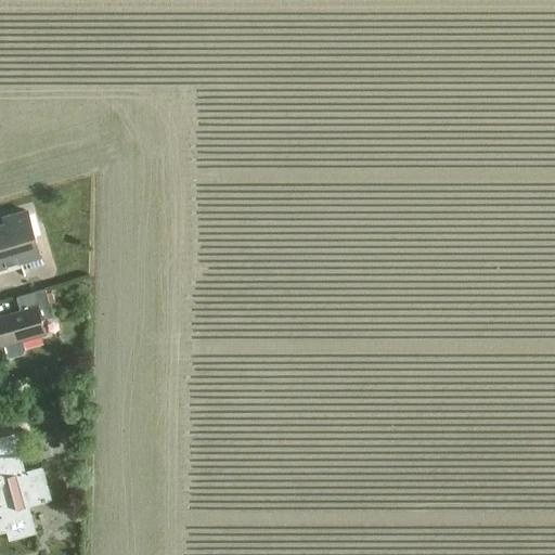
[(4,226),(0,226),(0,267),(20,261),(23,270),(43,265),(27,211),(2,219),(4,226)]
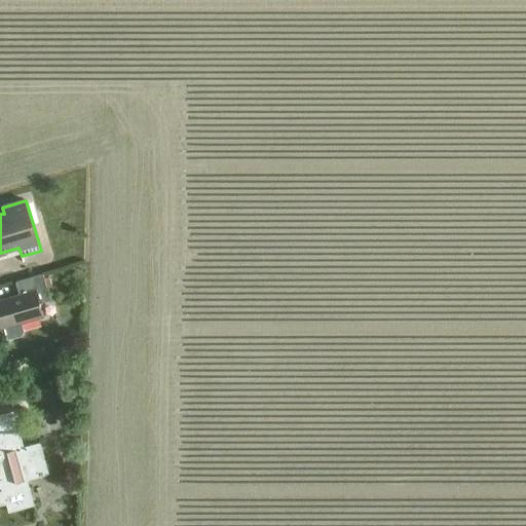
[(24,331),(22,323),(43,316),(39,303),(50,300),(43,274),(15,282),(19,295),(0,300),(0,329),(3,328),(6,340),(22,336),(24,331)]
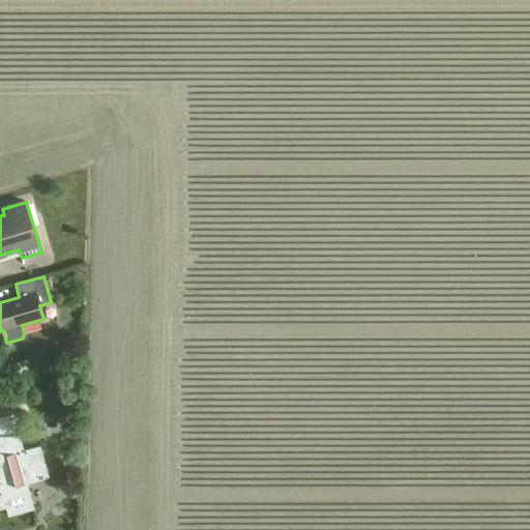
[(24,450),(8,396),(0,399),(0,507),(6,506),(8,516),(35,508),(28,483),(49,477),(39,445),(24,450)]
